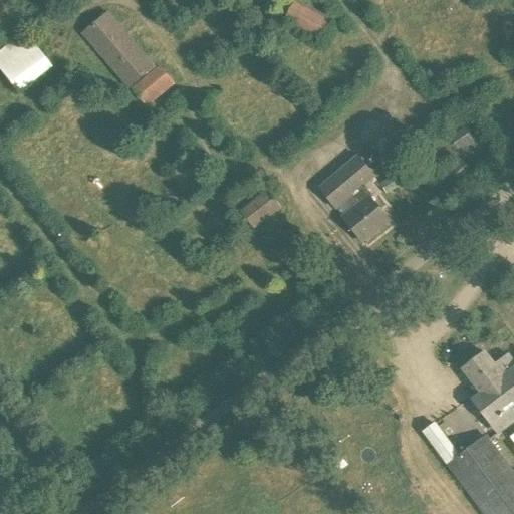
[(320,43),(332,19),(297,0),(296,0),(283,23),(320,43)]
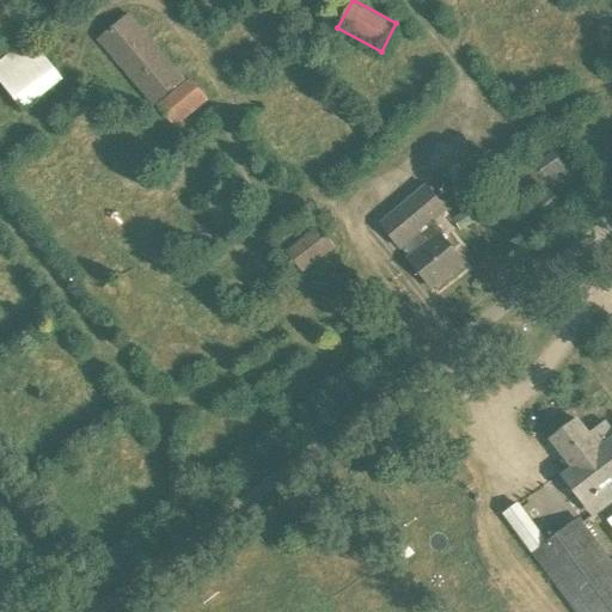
[(97,42),(117,63),(150,35),(130,13),(97,42)]
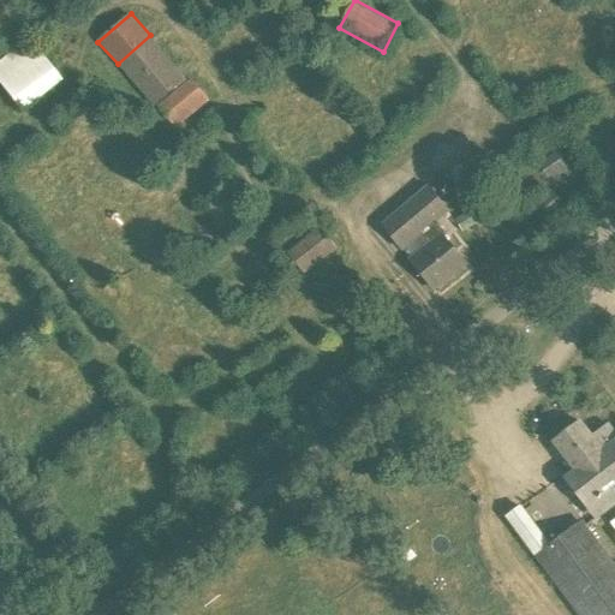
[(150,35),(118,64),(135,84),(168,55),(150,35)]
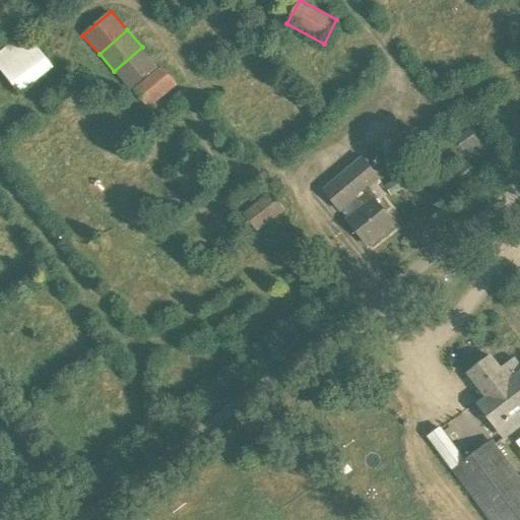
[(22,31),(0,47),(0,74),(14,94),(50,70),(22,31)]
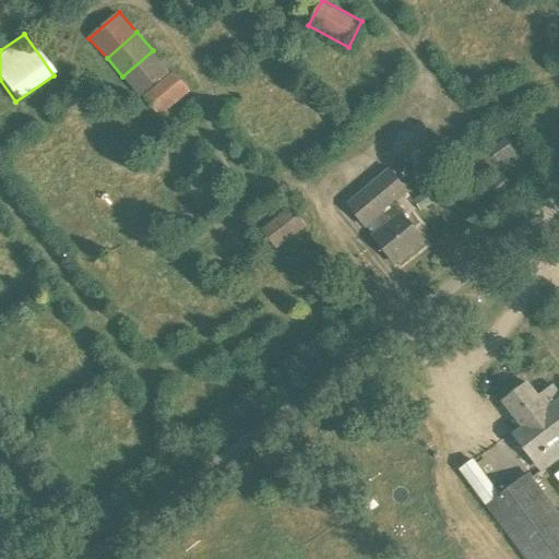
[(170,72),(153,50),(122,76),(141,99),(170,72)]
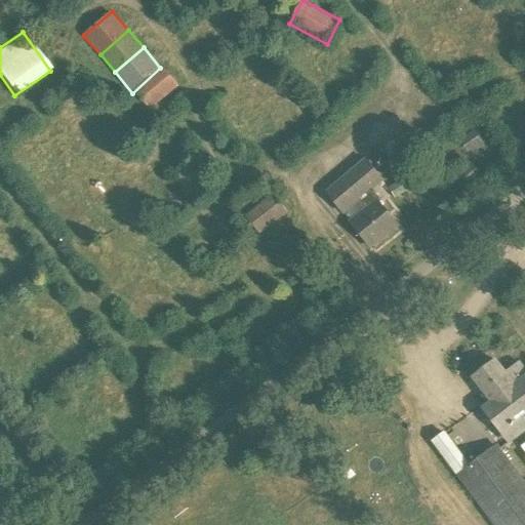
[(162,70),(135,92),(151,109),(177,87),(162,70)]
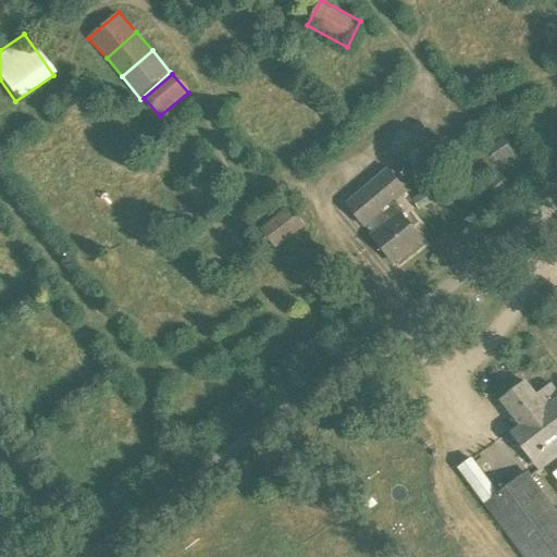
[(505,138),(487,149),(496,162),(514,152),(505,138)]
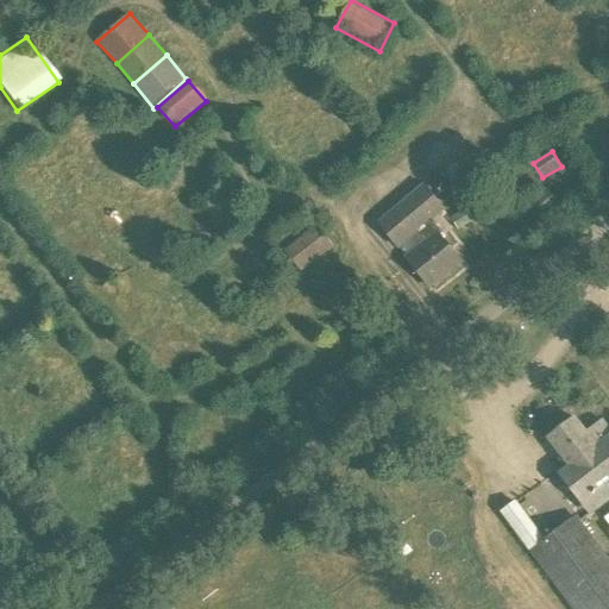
[(446,208),(426,184),(380,224),(399,248),(419,232),(432,219),(446,208)]
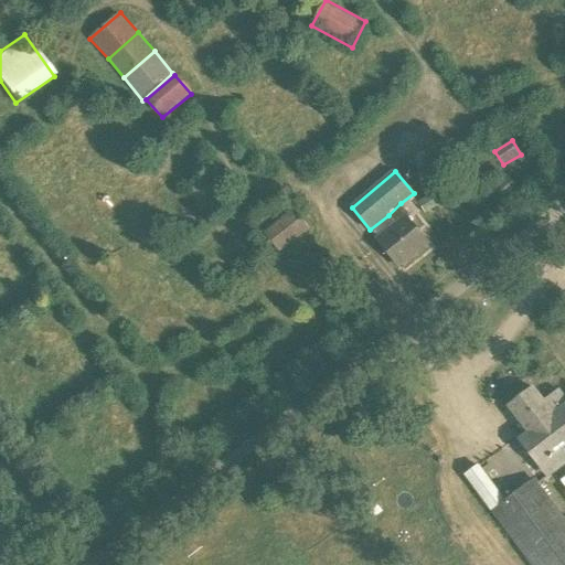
[(507,176),(492,189),(504,202),(519,189),(507,176)]
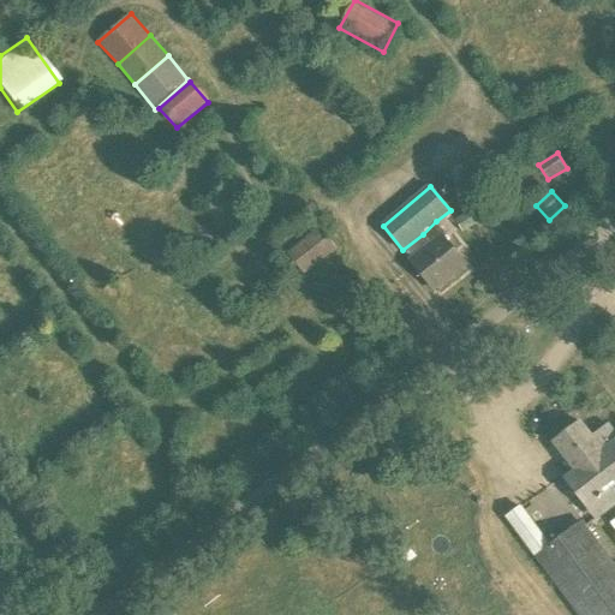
[(431,245),(442,237),(447,233),(436,221),(423,234),(431,245)]
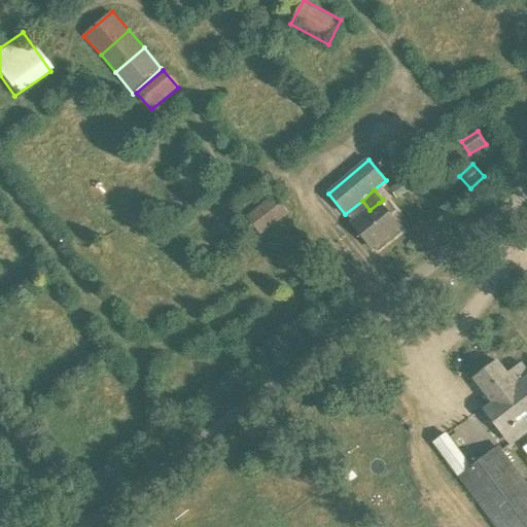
[(274,199),(249,218),(261,233),(286,213),(274,199)]
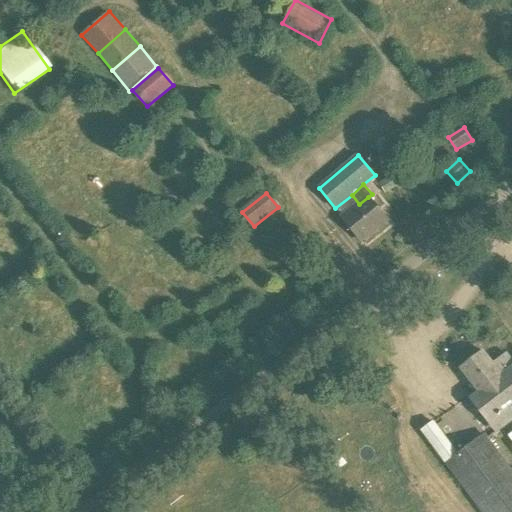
[(387,220),(375,205),(368,197),(359,204),(343,217),(362,241),(387,220)]
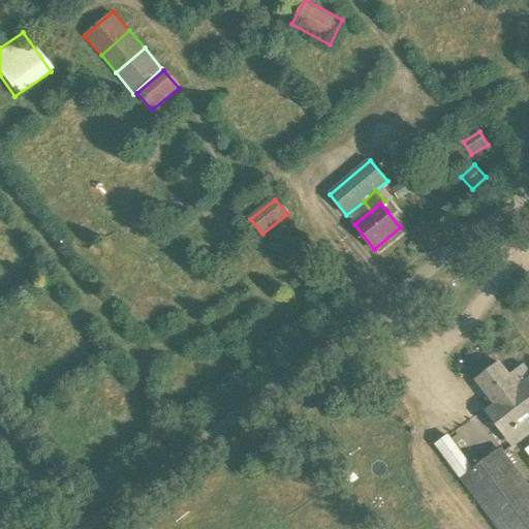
[(486,413),(504,439),(519,428),(525,436),(528,433),(528,375),(522,367),(508,377),(498,364),(475,381),(495,406),(486,413)]
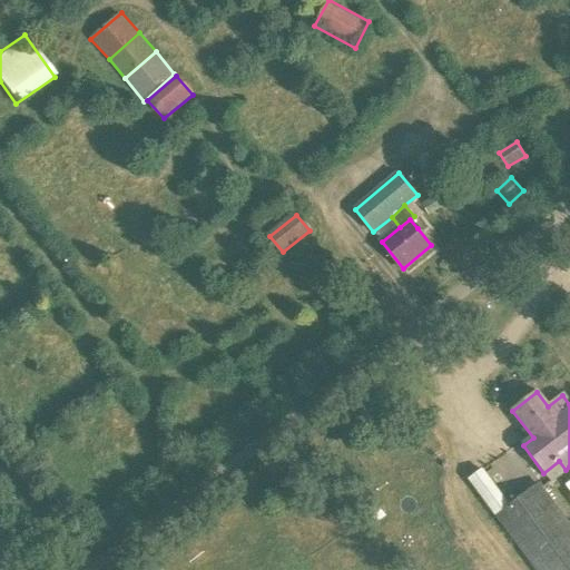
[(499,519),(537,569),(569,569),(569,523),(542,487),(499,519)]
